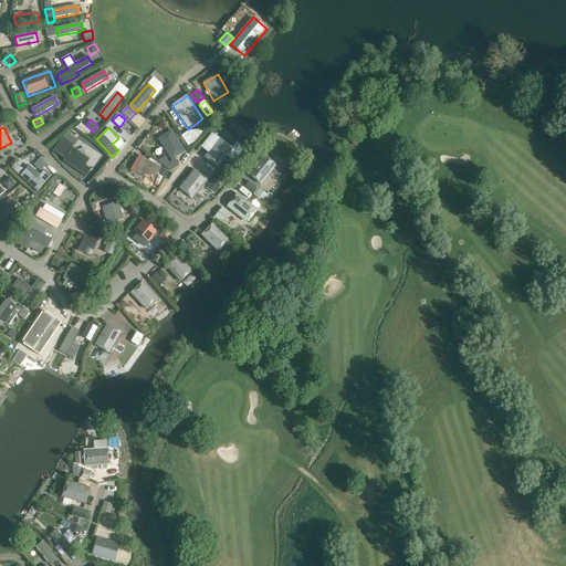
[(170,160),(186,152),(173,129),(157,138),(170,160)]
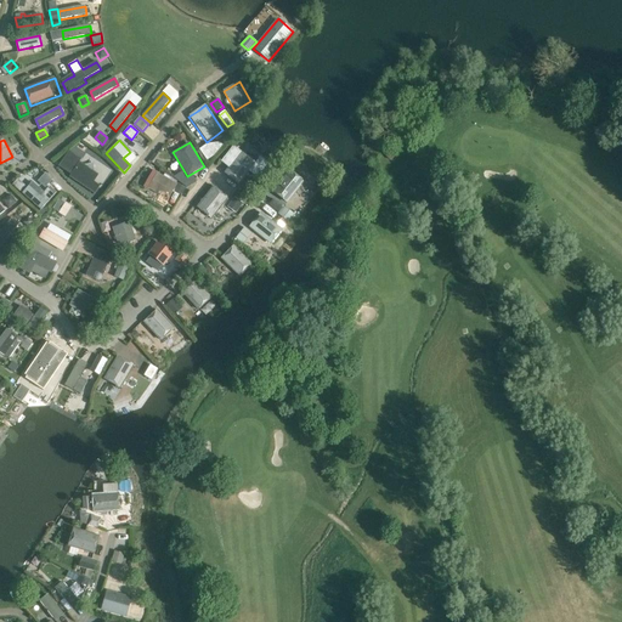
[(208,145),(199,150),(207,160),(214,157),(224,146),(220,142),(214,143),(208,145)]
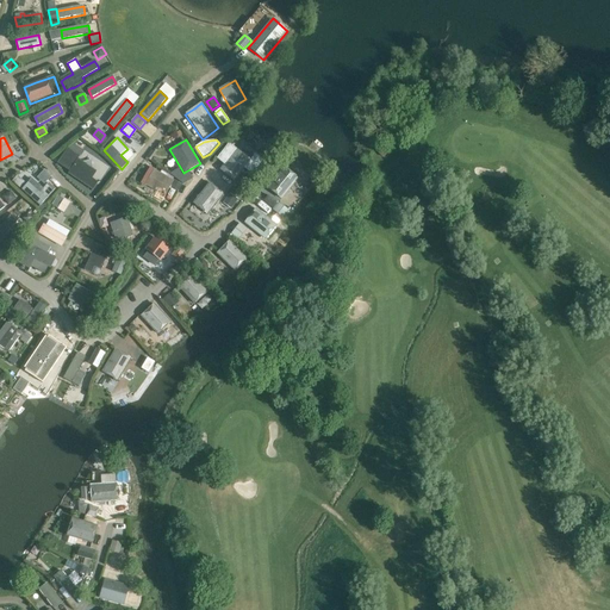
[(381,142),(374,149),(384,157),(391,150),(381,142)]
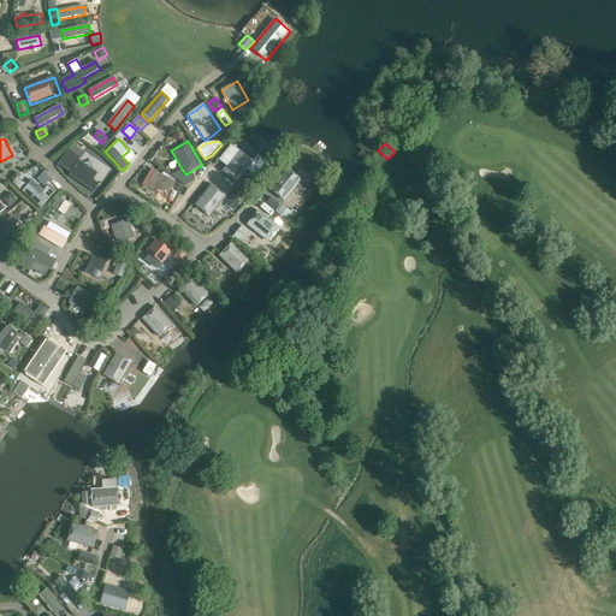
[(237,183),(253,163),(238,150),(223,172),(237,183)]
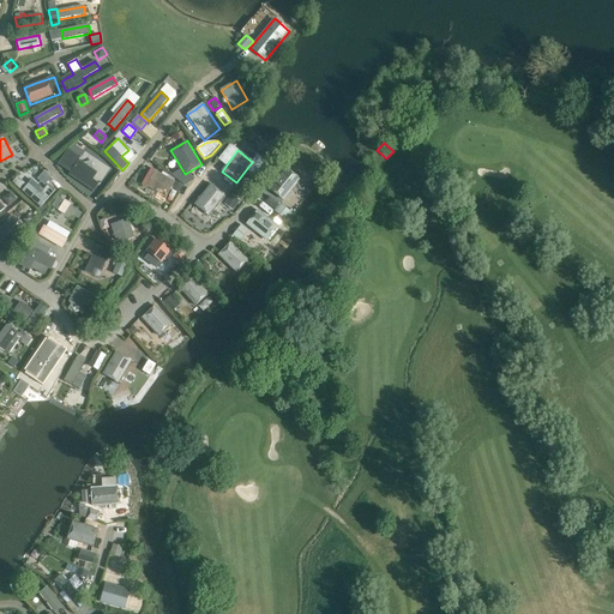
[(68,175),(94,191),(98,184),(92,180),(97,172),(78,161),(68,175)]
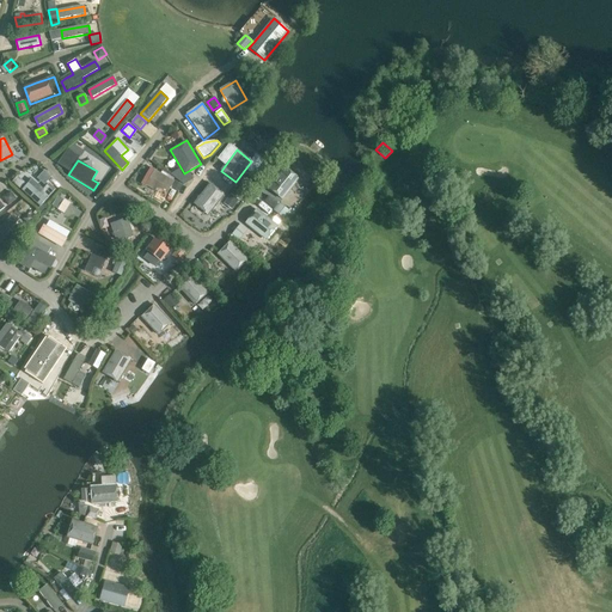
[(268,189),(283,201),(300,178),(285,167),(268,189)]
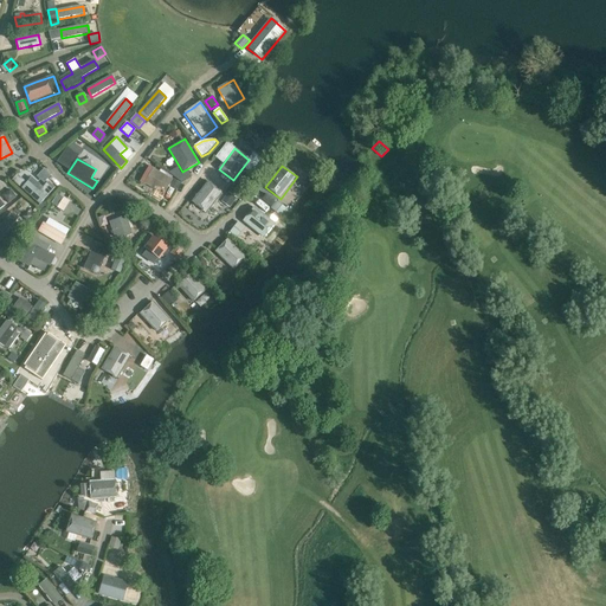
[(153,169),(144,185),(165,195),(173,180),(153,169)]
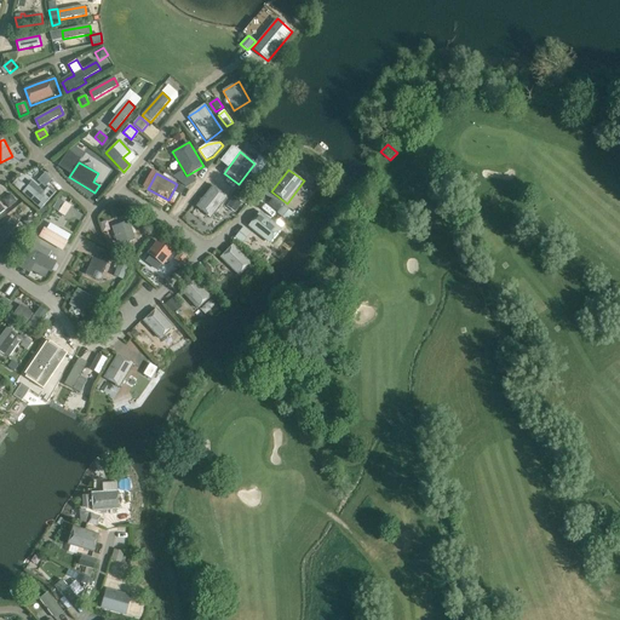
[(45,174),(39,182),(45,187),(52,179),(45,174)]
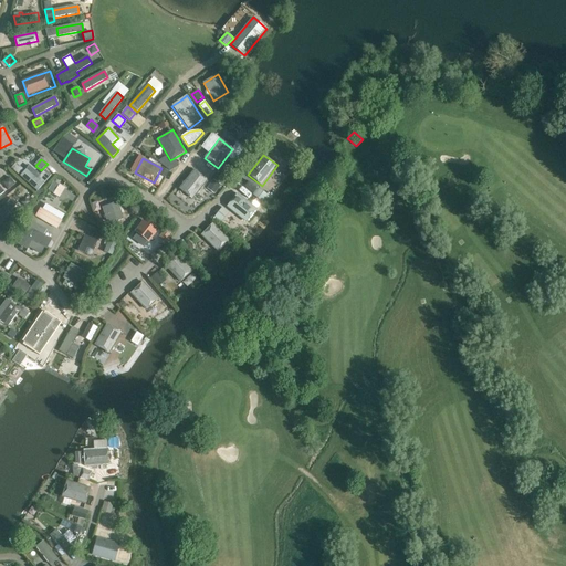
[(228,161),(218,174),(226,179),(236,167),(228,161)]
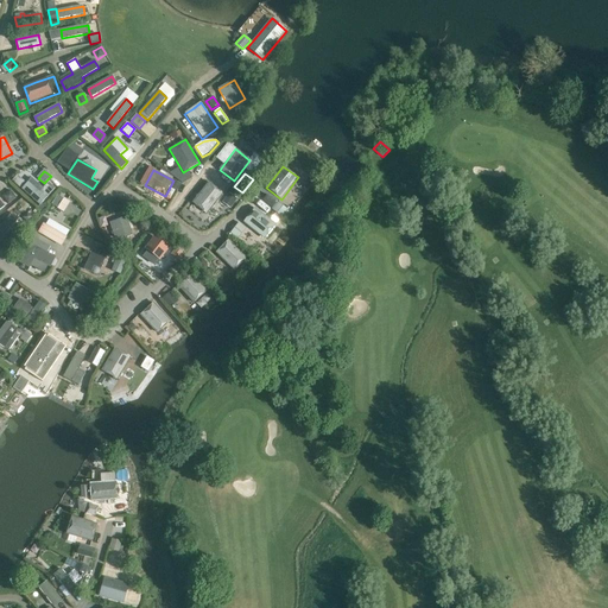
[(18,175),(12,181),(20,188),(25,182),(18,175)]
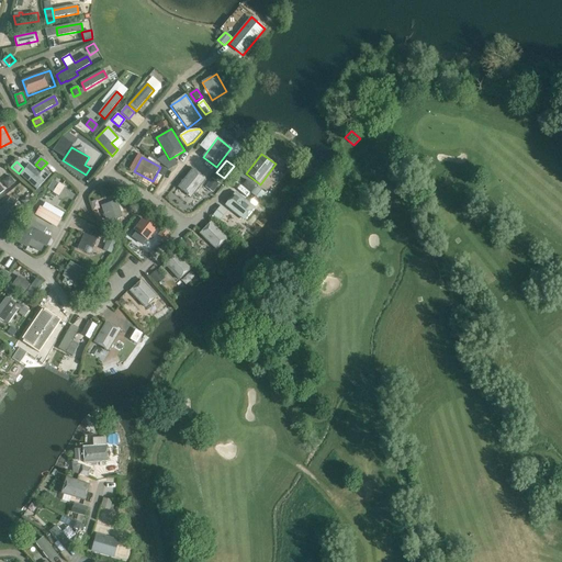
[(206,178),(193,167),(178,186),(191,197),(206,178)]
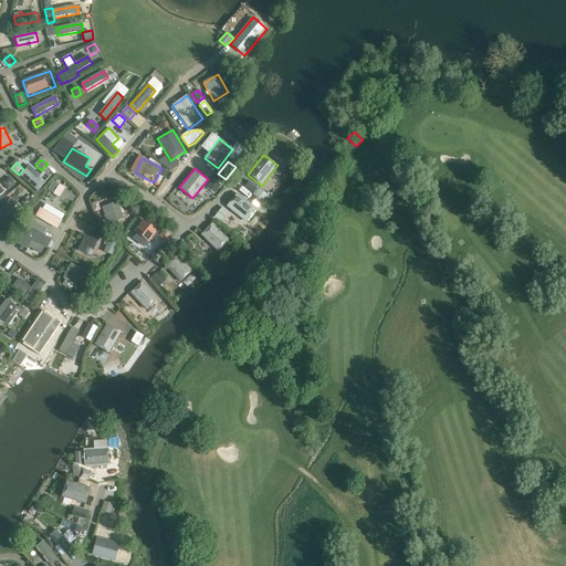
[(27,169),(20,176),(37,191),(50,177),(44,171),(38,179),(27,169)]
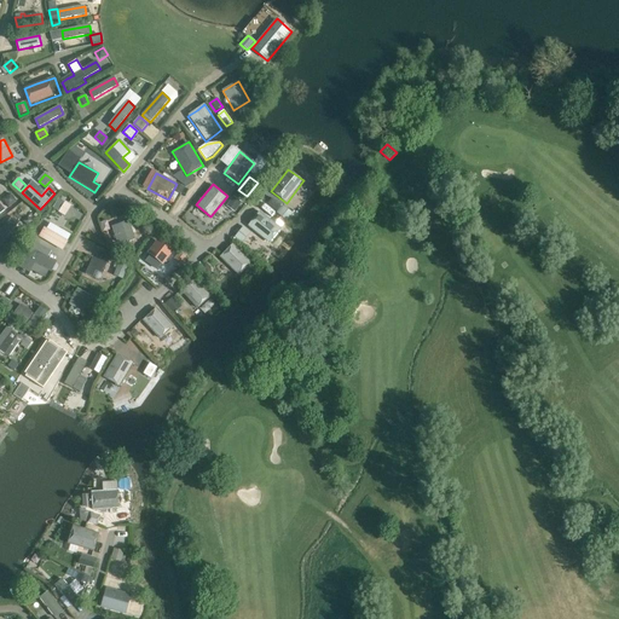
[(10,194),(3,200),(9,208),(17,201),(10,194)]
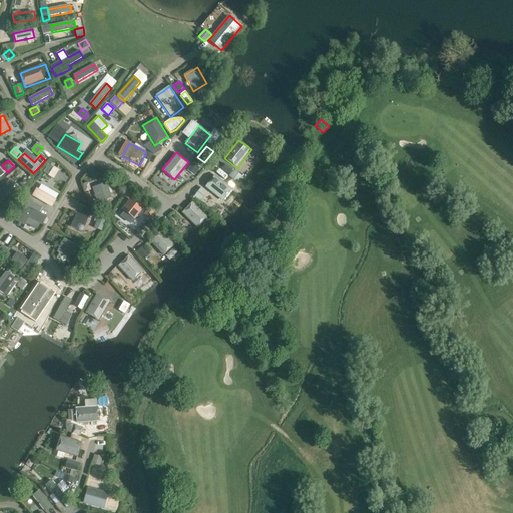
[(193,162),(187,170),(194,176),(200,167),(193,162)]
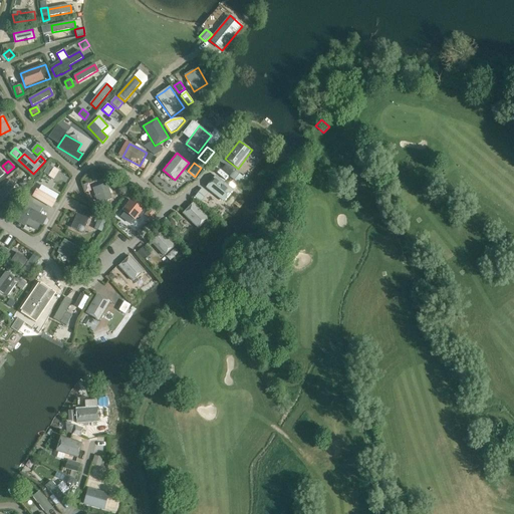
[(54,168),(48,177),(54,180),(59,171),(54,168)]
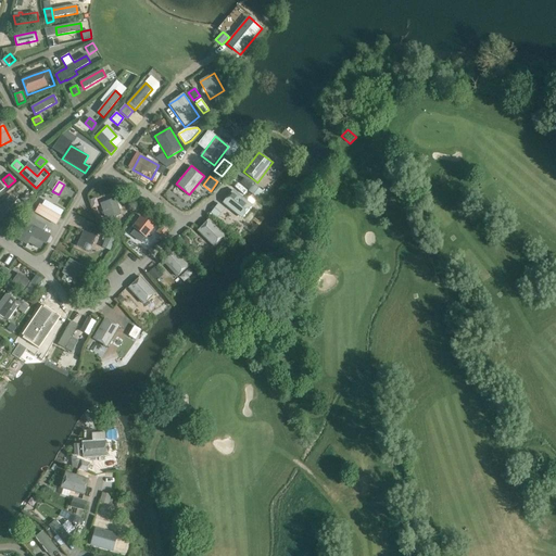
[(249,190),(248,191),(252,194),(257,199),(258,200),(264,192),(254,184),(253,185),(249,190)]
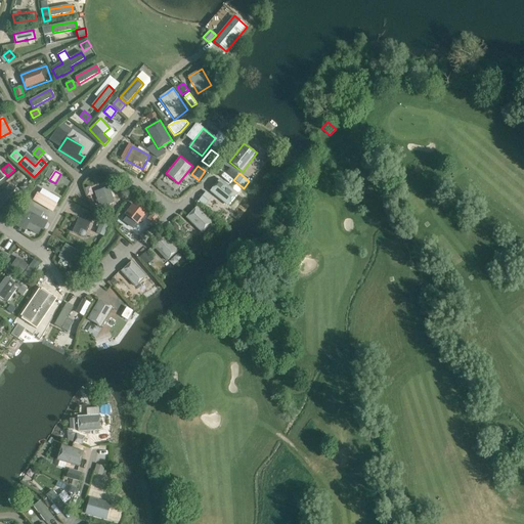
[(210,191),(228,207),(238,193),(220,179),(210,191)]
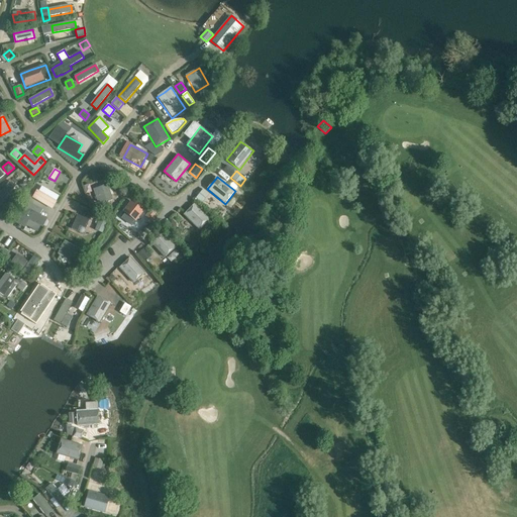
[(0,203),(16,186),(10,182),(0,193),(0,203)]
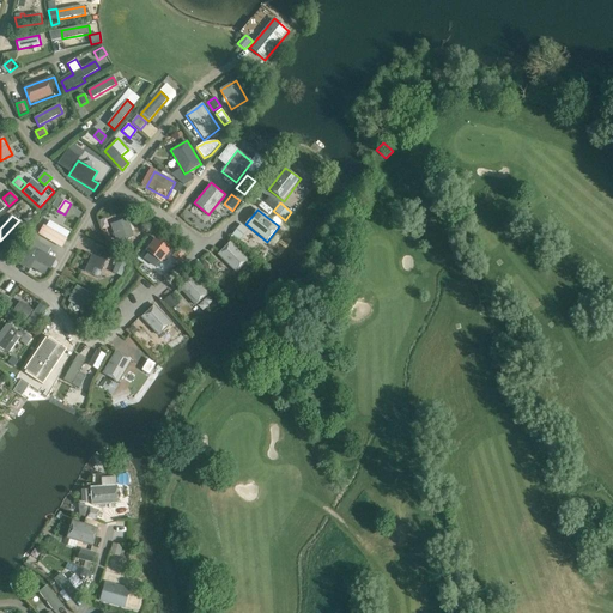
[(110,224),(116,241),(133,235),(127,219),(110,224)]
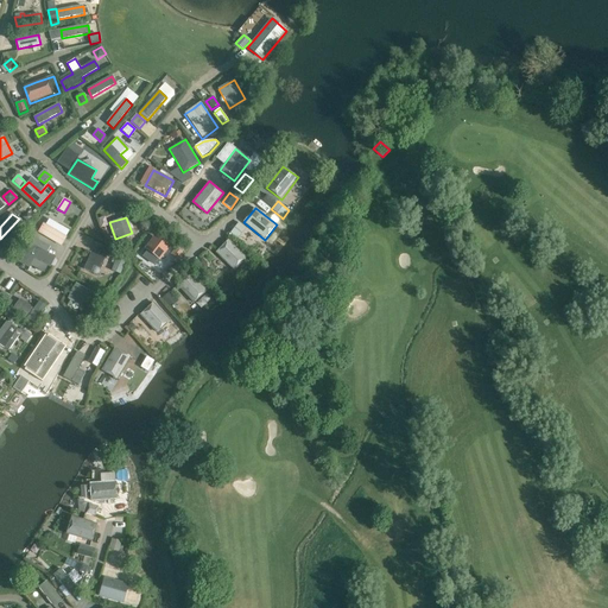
[(239,222),(229,234),(238,240),(247,228),(239,222)]
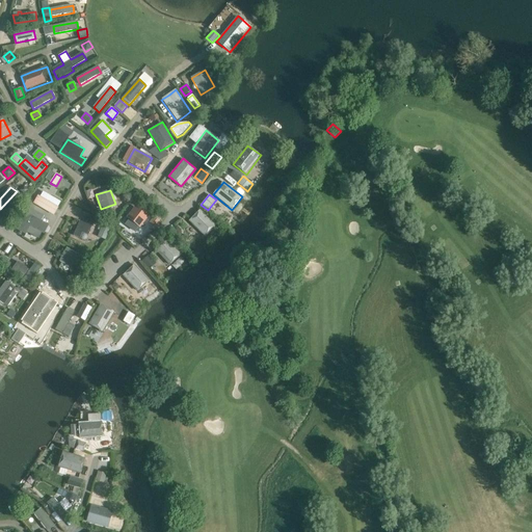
[(33,204),(54,216),(59,208),(38,195),(33,204)]
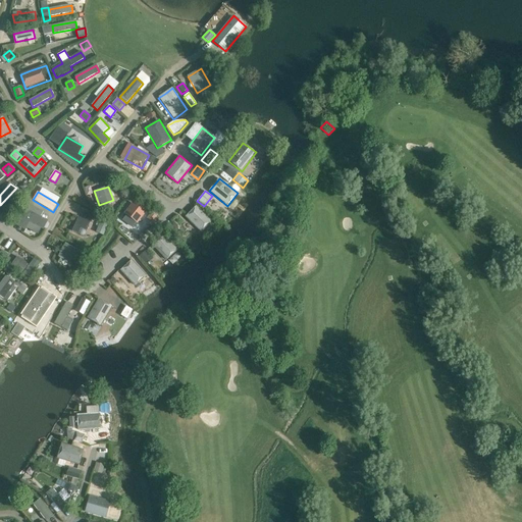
[(129,193),(125,199),(132,203),(136,198),(129,193)]
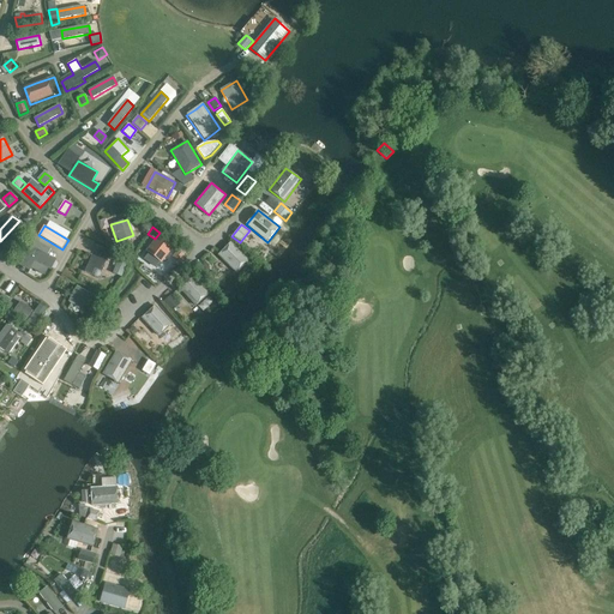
[(149,253),(145,258),(156,268),(161,262),(162,263),(173,247),(166,241),(157,235),(146,251),(149,253)]
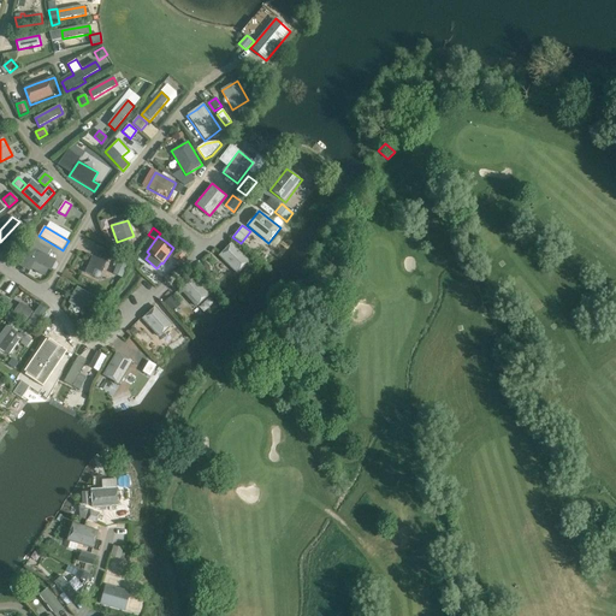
[(232,242),(219,256),(238,274),(250,261),(232,242)]
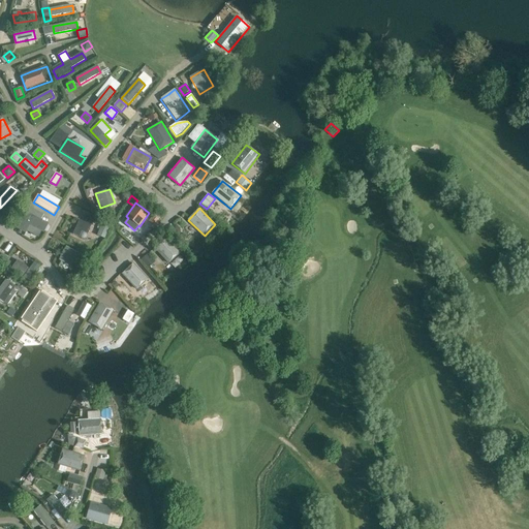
[(26,211),(17,228),(26,234),(27,231),(38,238),(41,231),(44,234),(50,223),(41,219),(29,213),(26,211)]
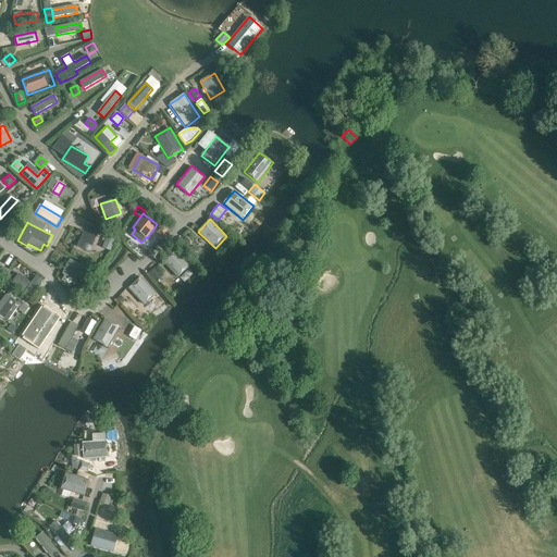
[(84,232),(77,247),(84,249),(86,244),(93,246),(100,230),(94,226),(90,234),(84,232)]
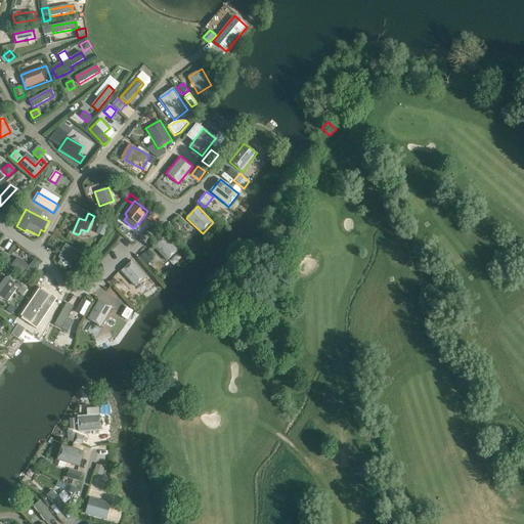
[(151,214),(146,220),(153,225),(158,218),(153,214),(151,214)]
